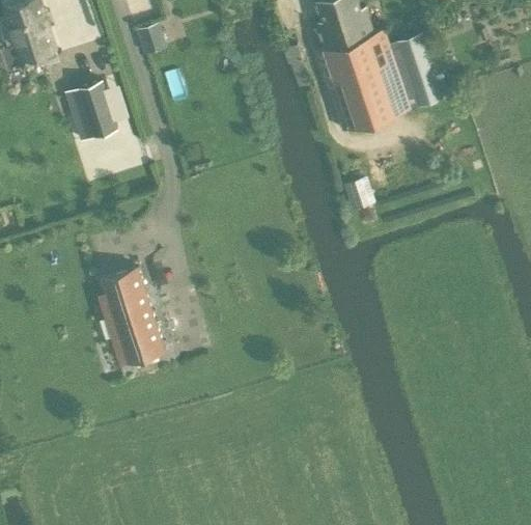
[(11,26),(2,29),(8,48),(18,45),(23,60),(24,60),(27,68),(57,59),(54,51),(56,50),(39,0),(37,0),(6,10),(11,26)]
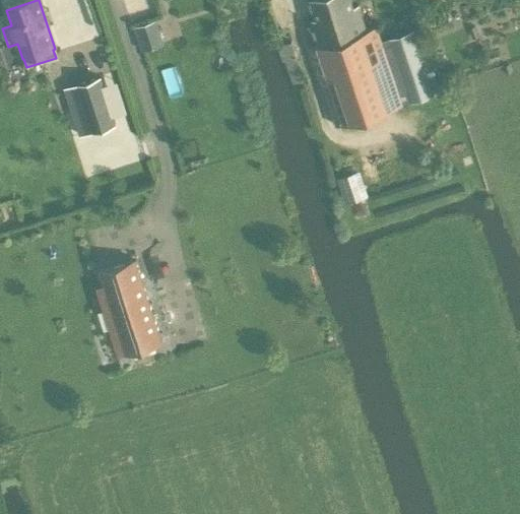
[(350,0),(313,0),(310,1),(317,22),(312,24),(321,49),(311,52),(336,130),(403,108),(384,49),(378,30),(367,34),(359,8),(354,10),(350,0)]
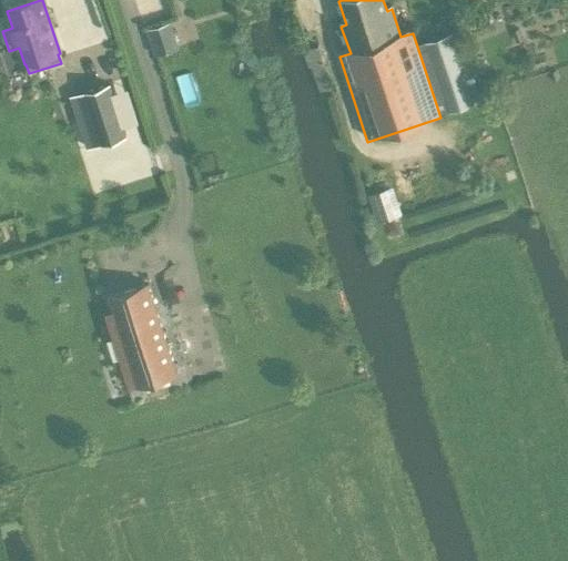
[(168,24),(146,31),(163,81),(184,74),(168,24)]
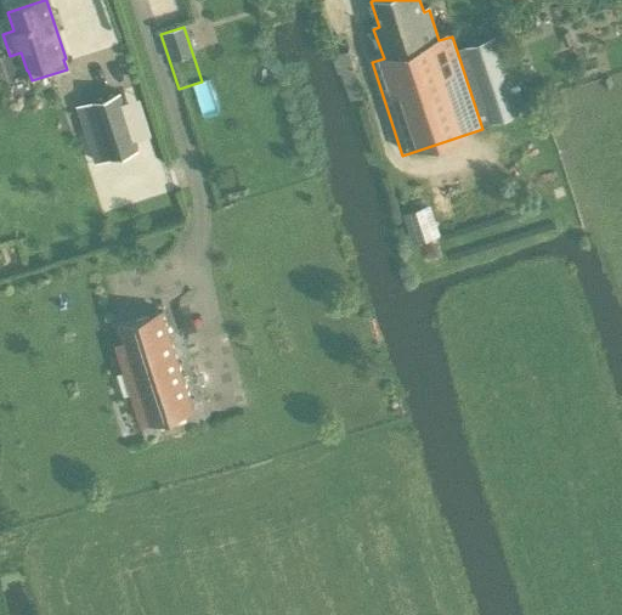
[(459,58),(482,129),(515,118),(492,48),(459,58)]
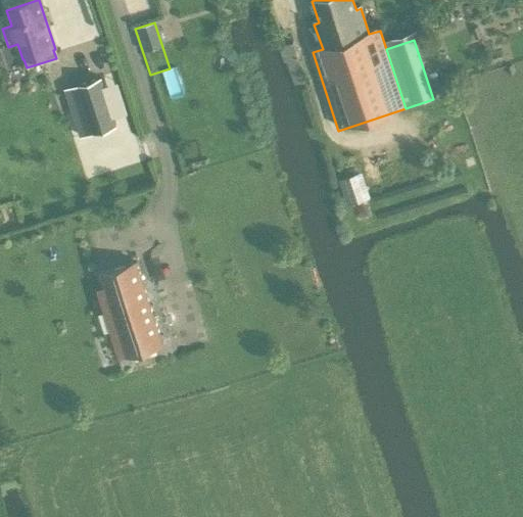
[(85,113),(73,116),(80,141),(116,130),(101,81),(77,89),(85,113)]
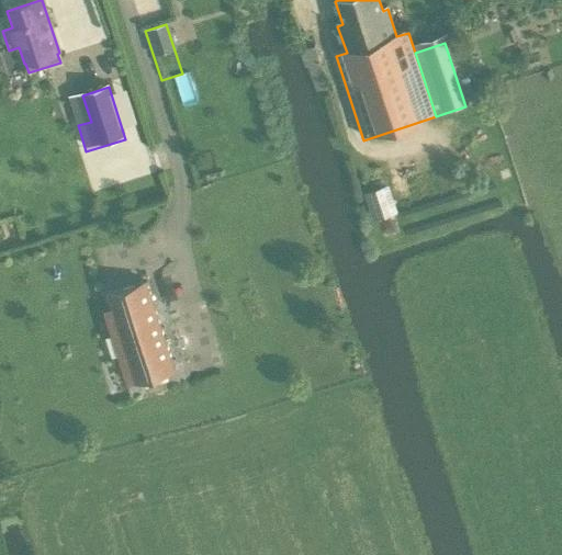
[(91,122),(82,95),(69,100),(78,125),(91,122)]
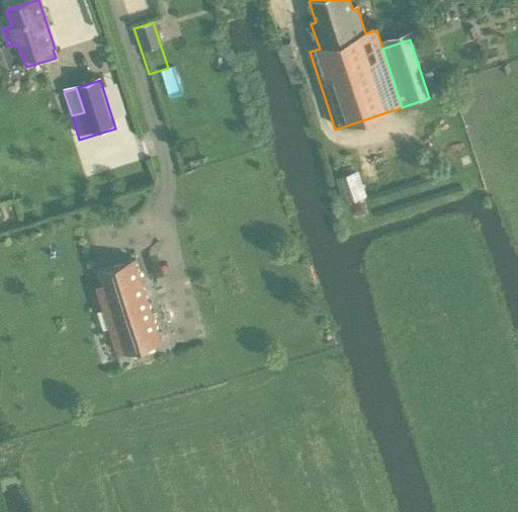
[(136,263),(99,274),(111,310),(103,313),(109,333),(117,330),(125,355),(161,343),(136,263)]
